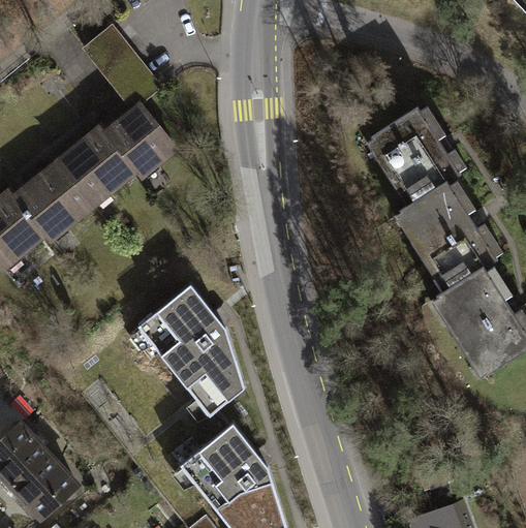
[(159,85),(111,24),(81,47),(130,109),(159,85)]
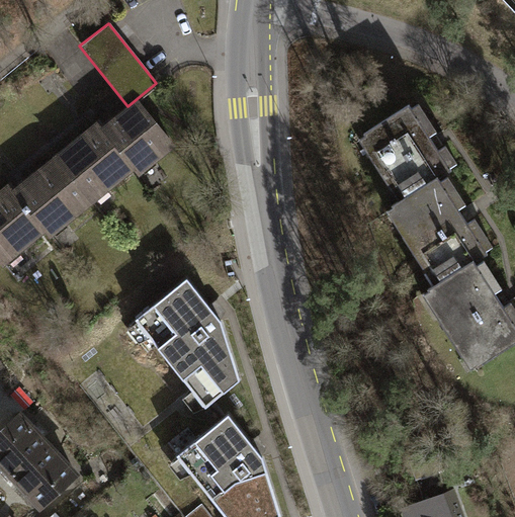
[(136,101),(103,127),(97,119),(13,188),(8,182),(0,189),(0,262),(3,266),(47,231),(50,235),(135,165),(140,172),(172,146),(136,101)]
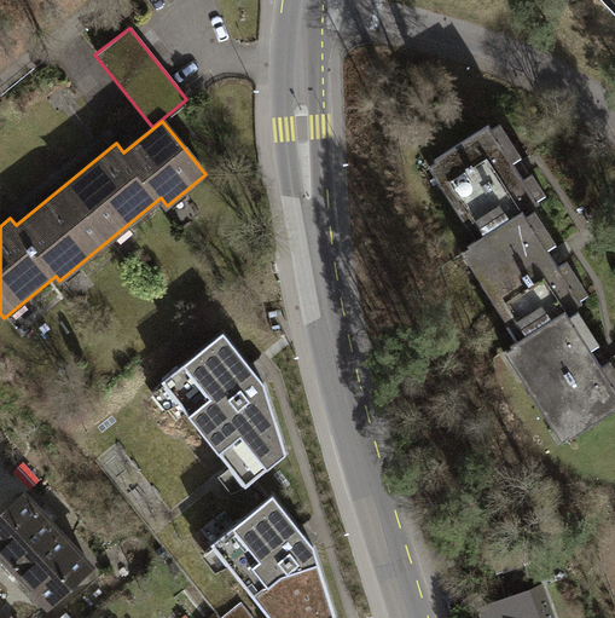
[(546,209),(488,131),(417,183),(469,252),(444,271),(503,351),(479,369),(546,460),(614,408),(552,323),(570,310),(515,234),(546,209)]
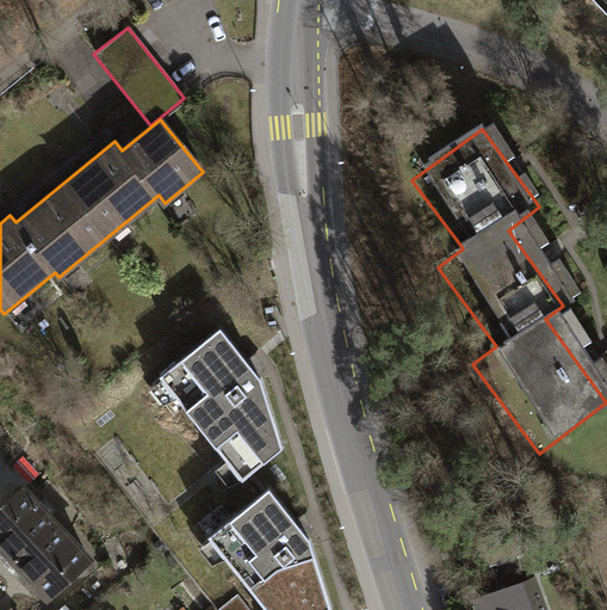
[(261,381),(218,328),(158,379),(241,481),(282,448),(261,381)]
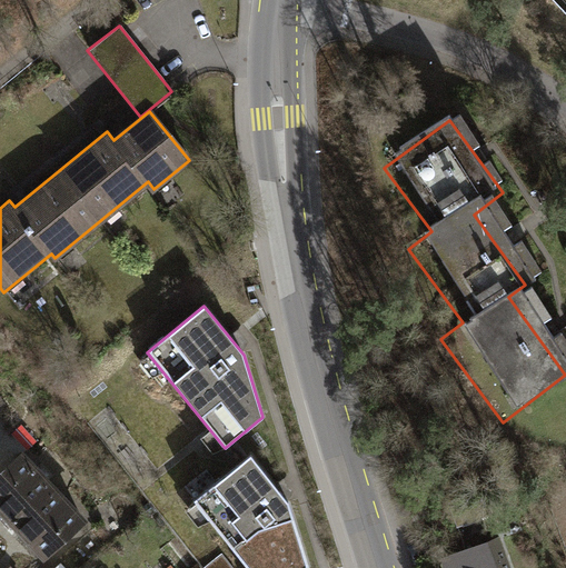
[(11,451),(0,461),(0,522),(32,557),(73,517),(11,451)]
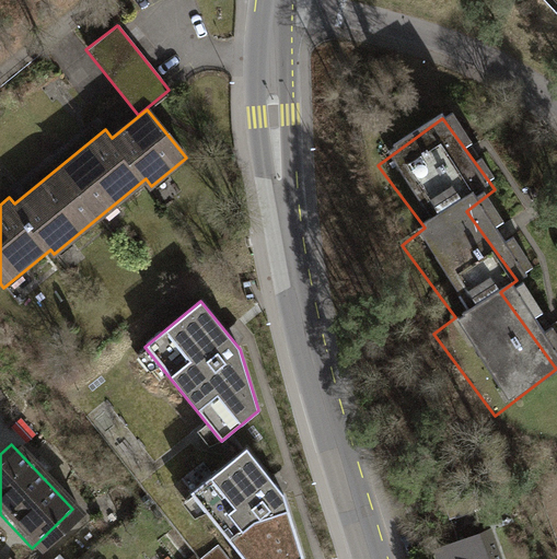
[(283,496),(245,451),(194,495),(247,558),(297,558),(301,556),(283,496)]
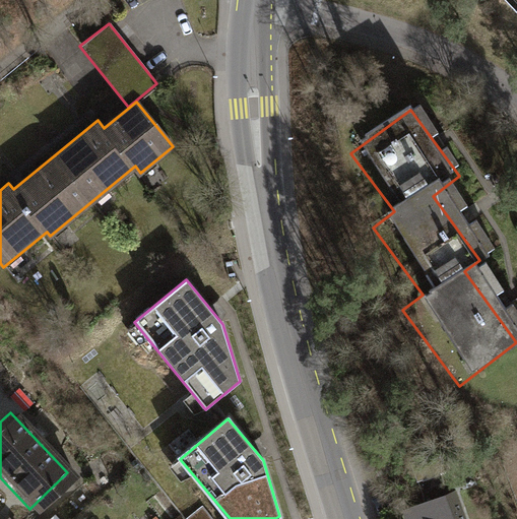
[(461,518),(449,480),(407,494),(416,518),(461,518)]
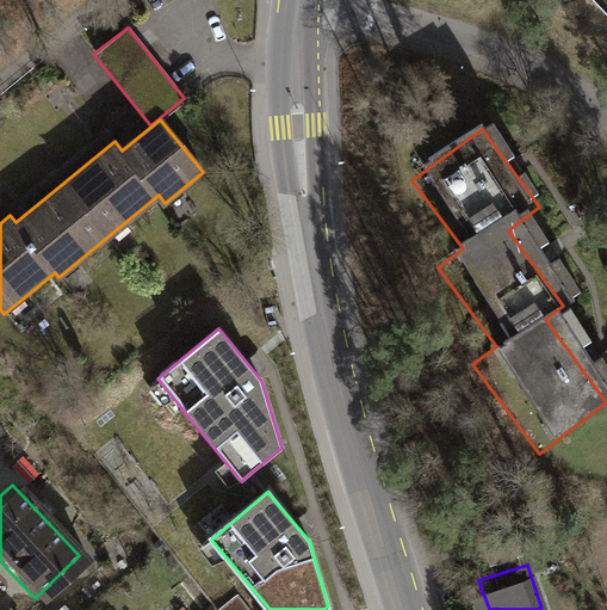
All buildings are outlined.
